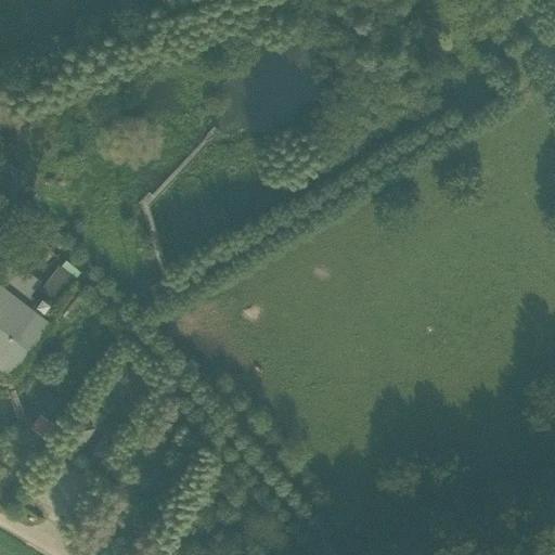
[(27,185),(0,155),(0,201),(4,206),(27,185)]
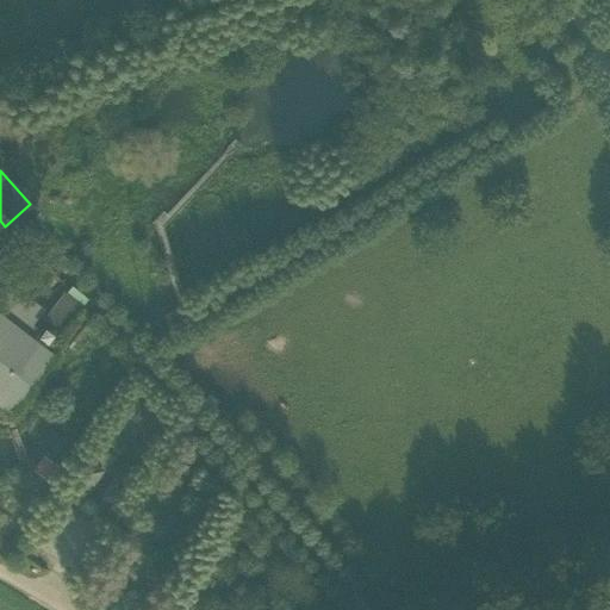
[(11,287),(0,300),(0,313),(26,334),(43,312),(11,287)]
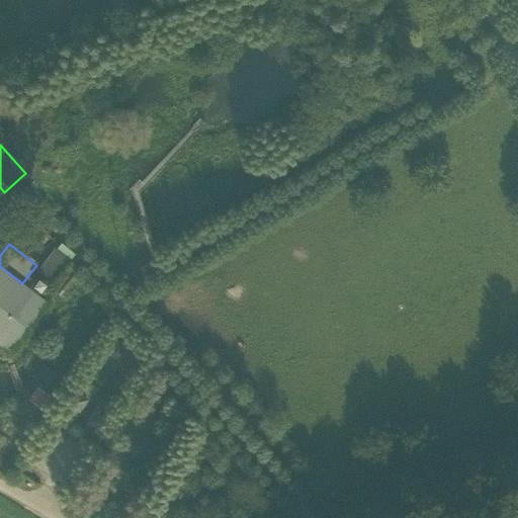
[(54,281),(71,260),(55,248),(38,269),(54,281)]
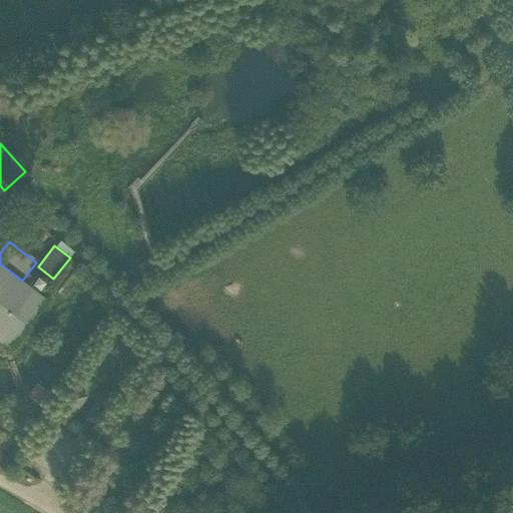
[(47,301),(22,281),(0,264),(0,341),(11,350),(47,301)]
